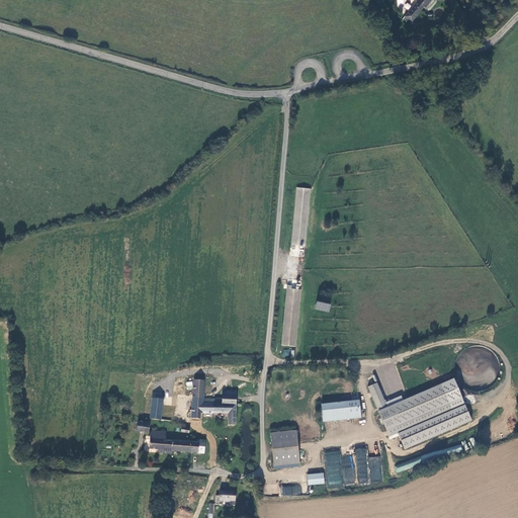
[(404,16),(411,21),(420,9),(418,8),(421,4),(425,8),(429,3),(430,4),(433,1),(431,0),(415,0),(416,0),(404,16)]
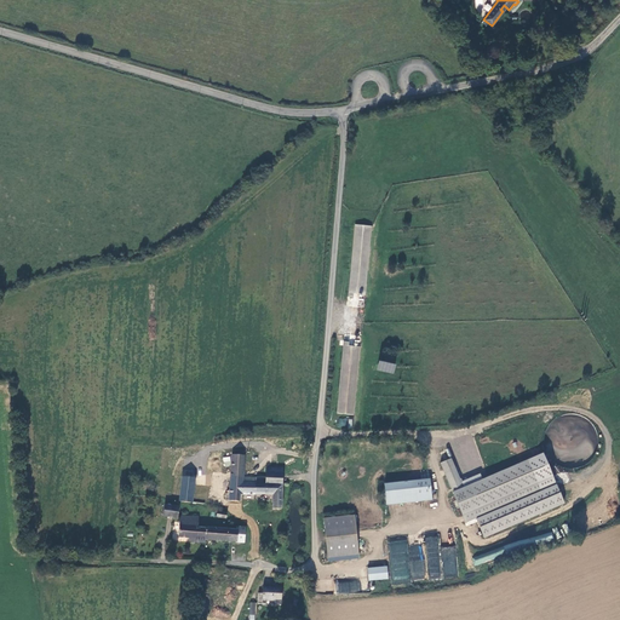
[(379,361),(377,371),(395,373),(396,363),(379,361)]
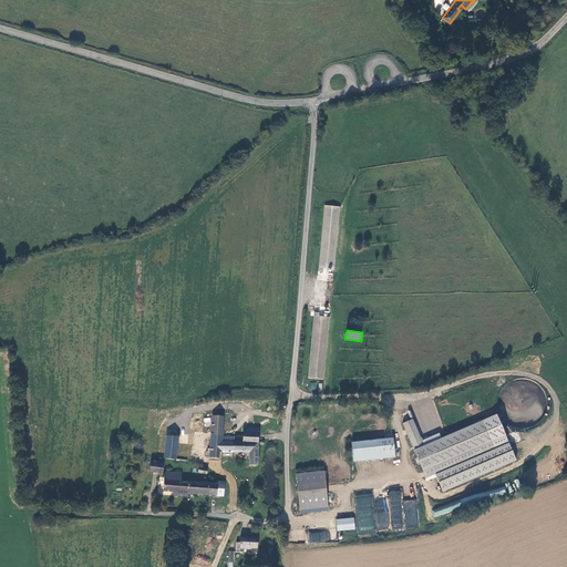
[(531,412),(528,405),(517,410),(521,416),(531,412)]
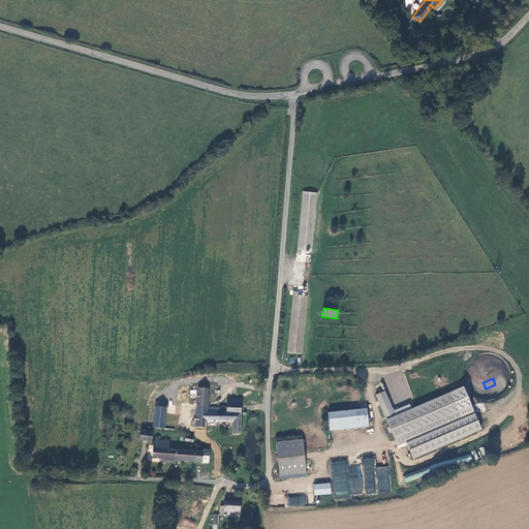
[(197,397),(196,410),(195,418),(195,427),(204,428),(205,422),(226,423),(225,434),(240,435),(242,400),(227,399),(227,407),(219,406),(219,412),(207,411),(208,402),(209,394),(209,389),(197,389),(197,397)]
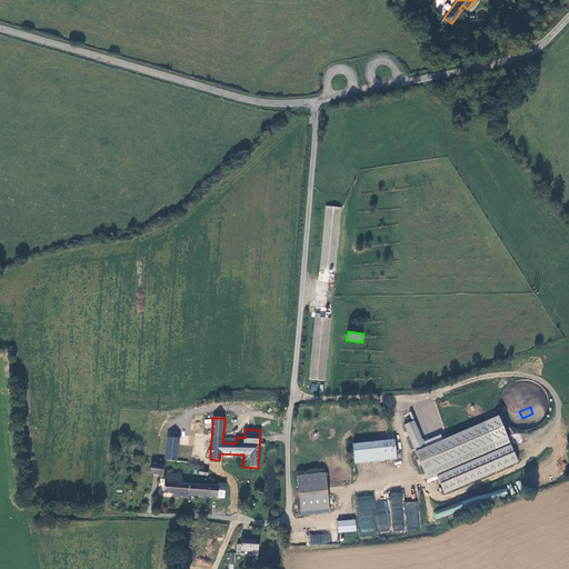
[(428,481),(497,451),(486,423),(426,449),(415,422),(405,427),(428,481)]
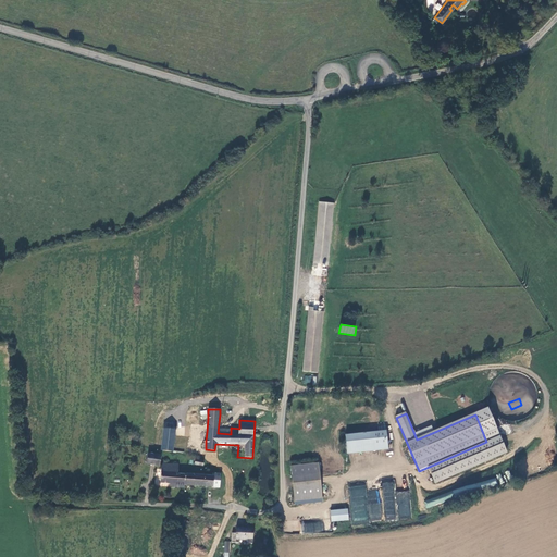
[(163,430),(161,450),(173,453),(175,431),(163,430)]
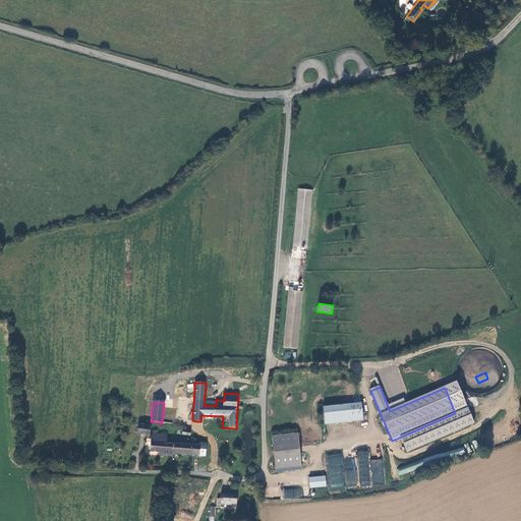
[(349,405),(351,418),(363,417),(361,404),(349,405)]
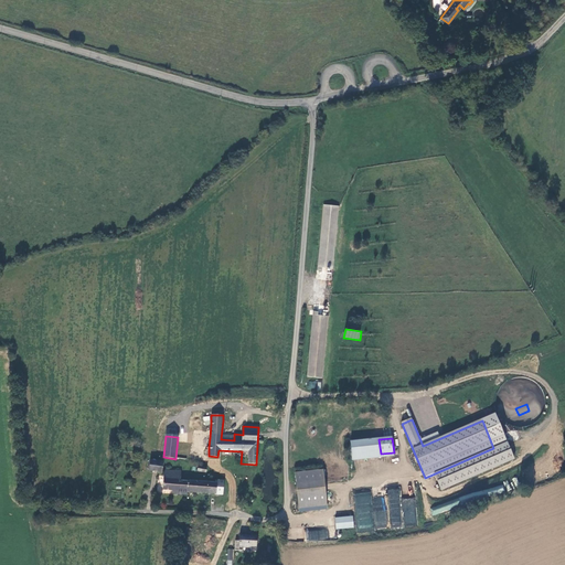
[(352,457),(381,454),(379,439),(351,443),(352,457)]
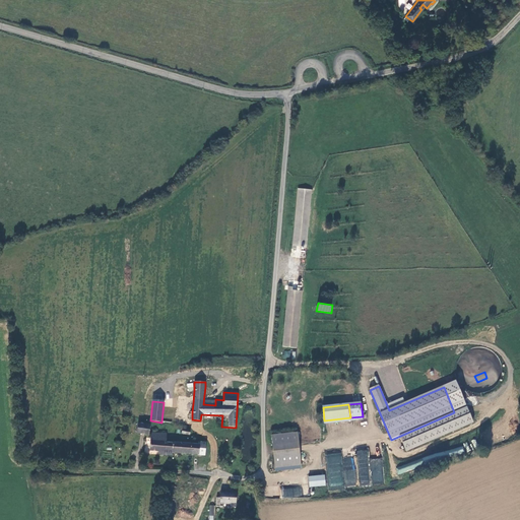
[(138,426),(137,435),(148,437),(149,427),(138,426)]
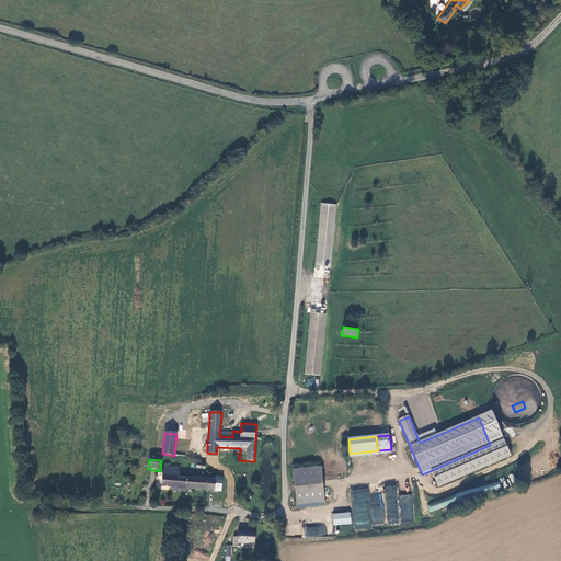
[(195,469),(204,470),(205,460),(196,460),(195,469)]
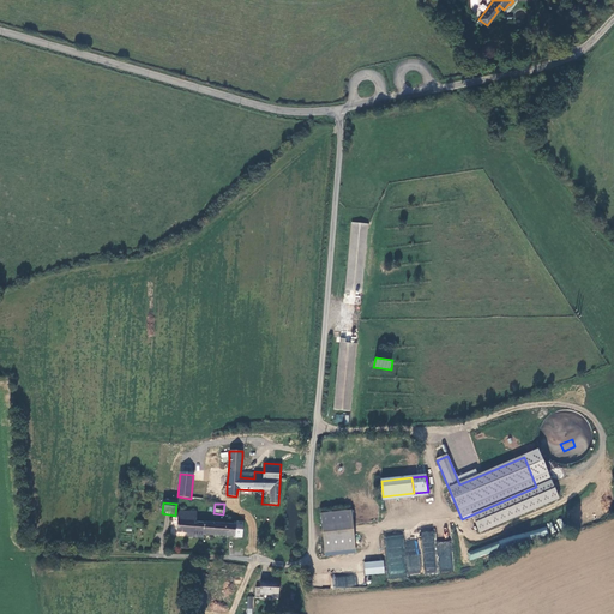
[(187,534),(203,535),(204,524),(194,523),(196,515),(179,512),(178,533),(187,534)]
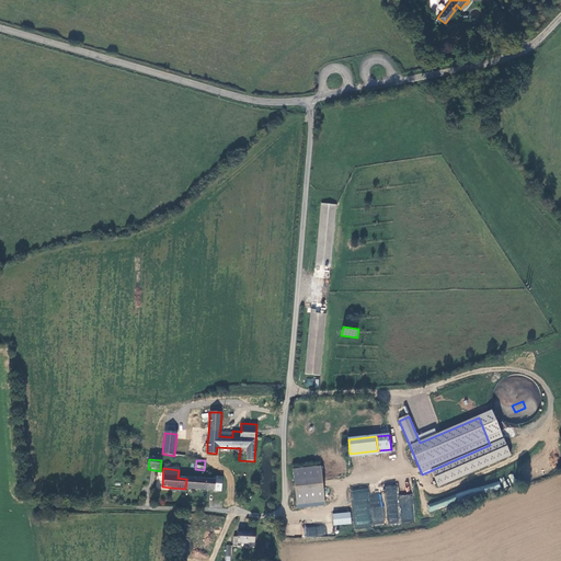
[(298,505),(324,503),(322,468),(295,469),(298,505)]
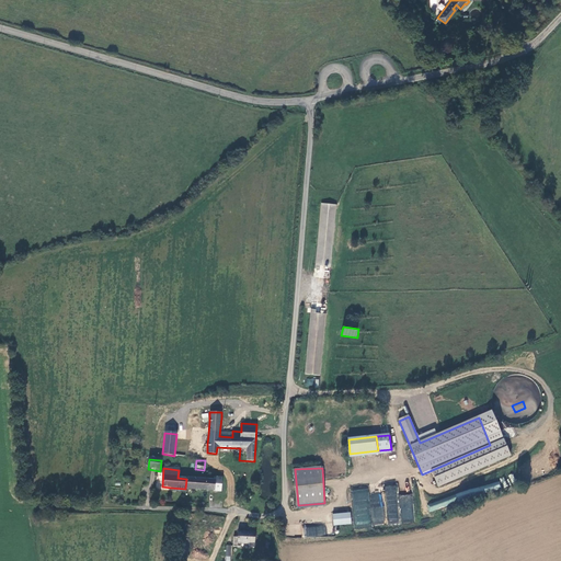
[(185,489),(220,492),(221,478),(215,478),(214,479),(204,479),(186,478),(186,479),(185,489)]
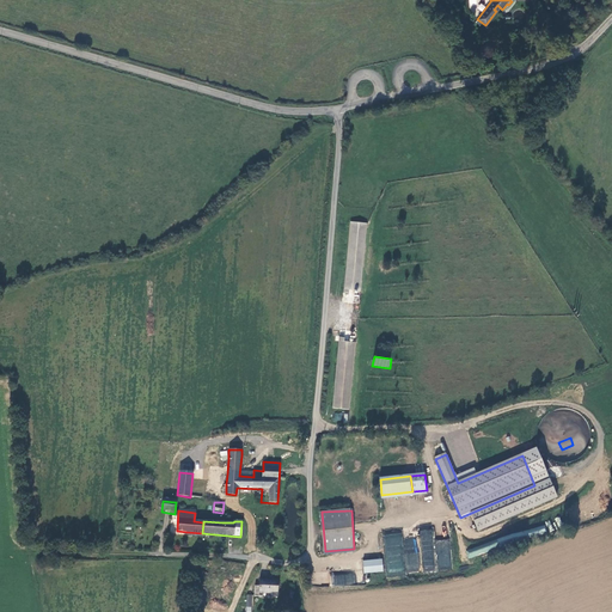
[(512,536),(465,548),(467,557),(548,537),(544,521),(519,528),(518,524),(509,526),(512,536)]
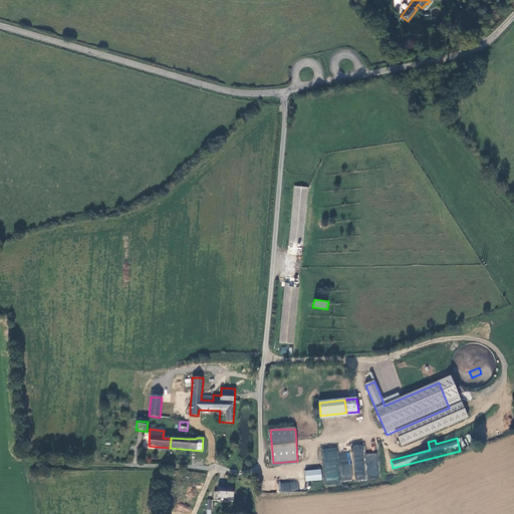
[(353,445),(355,480),(366,480),(366,479),(379,478),(378,453),(365,454),(364,444),(353,445)]
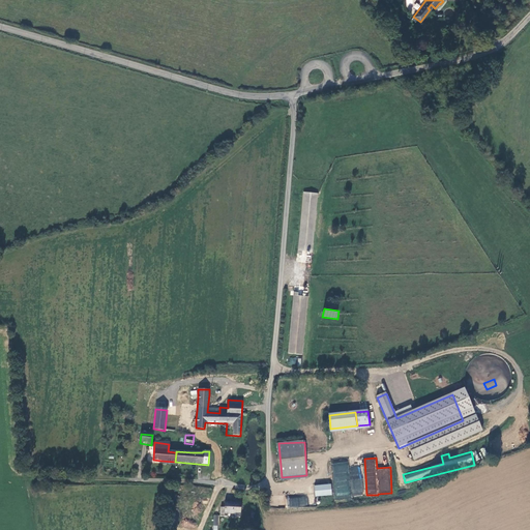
[(350,484),(315,488),(316,498),(351,495),(350,484)]
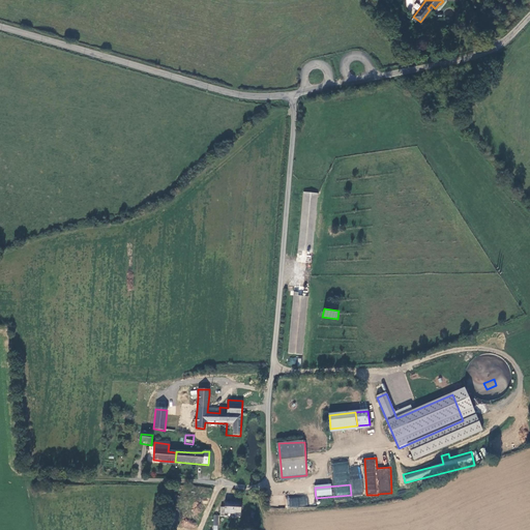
[(307,507),(307,496),(287,496),(287,507),(307,507)]
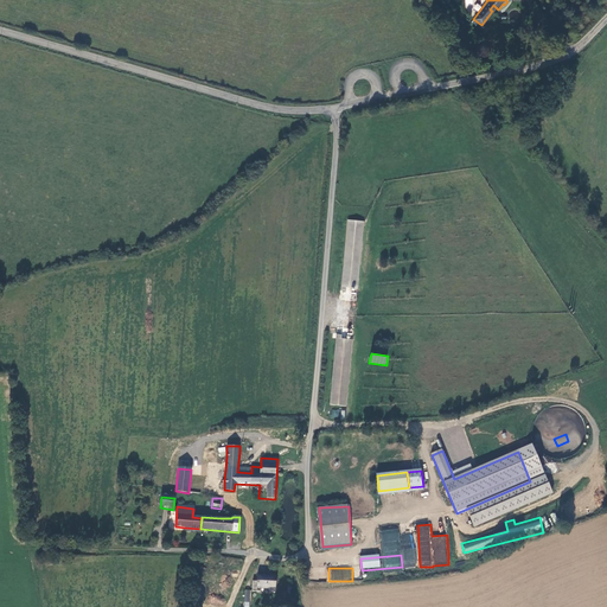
[(257,575),(257,588),(275,589),(276,576),(257,575)]
